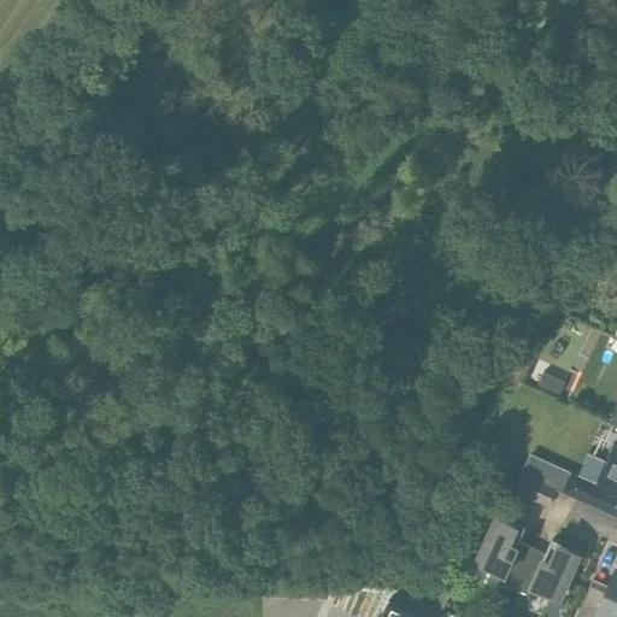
[(564,382),(554,377),(544,372),(538,385),(547,389),(558,395),(564,382)]
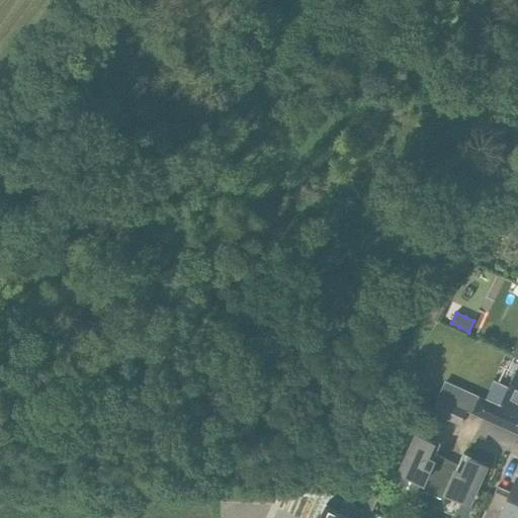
[(517,371),(517,370),(500,407),(480,398),(472,413),(517,433),(517,371)]
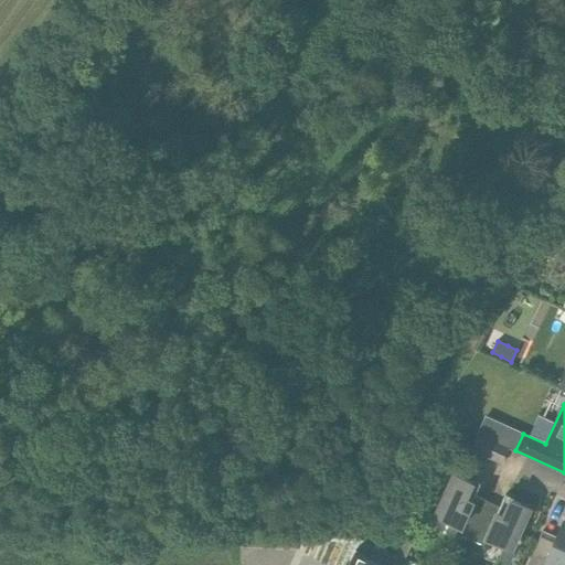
[(501,464),(509,447),(478,433),(470,449),(501,464)]
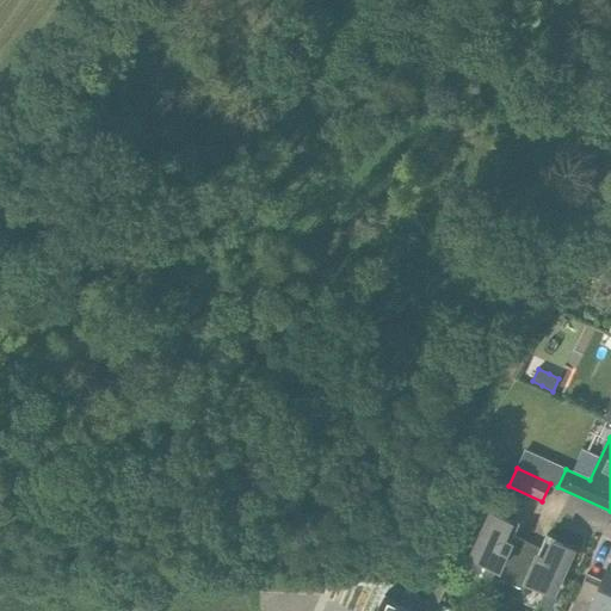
[(491,513),(468,565),(508,584),(528,542),(513,536),(518,525),(491,513)]
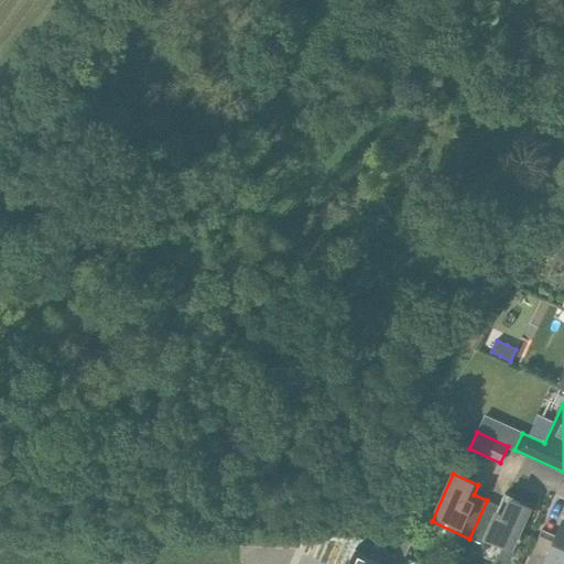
[(487,500),(469,539),(484,544),(487,538),(510,549),(529,508),(503,496),(499,506),(487,500)]
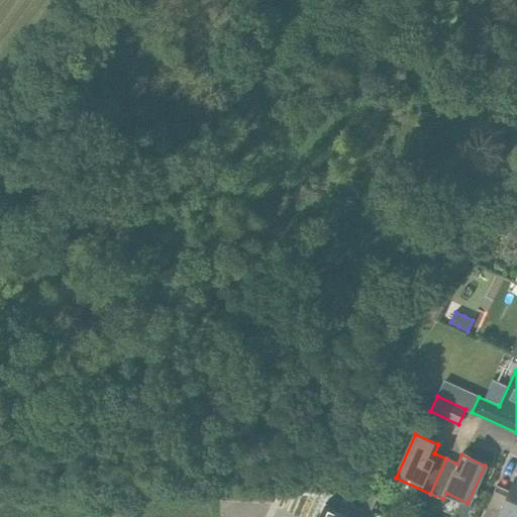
[(516,516),(516,475),(507,496),(494,490),(482,516),(516,516)]
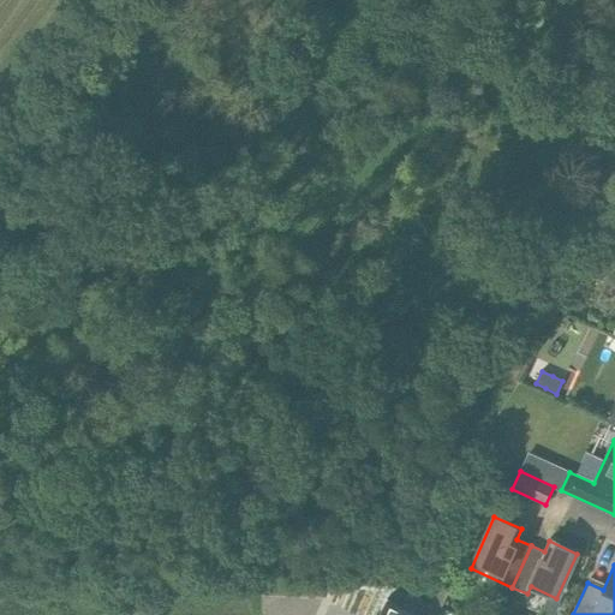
[(380,614),(423,614),(387,598),(380,614)]
